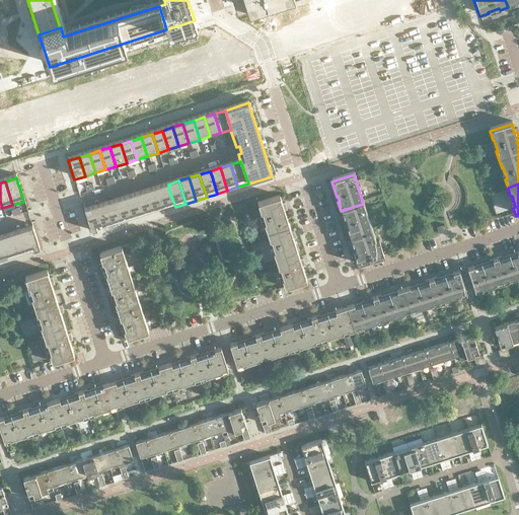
[(175,207),(169,191),(168,185),(157,188),(159,194),(165,211),(175,207)]
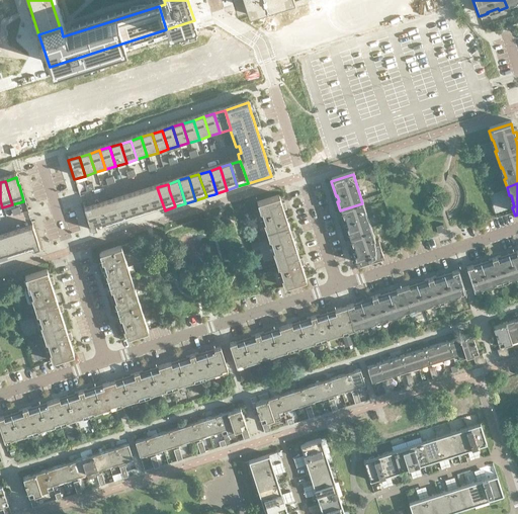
[(165,210),(159,193),(157,187),(147,190),(149,196),(154,213),(165,210)]
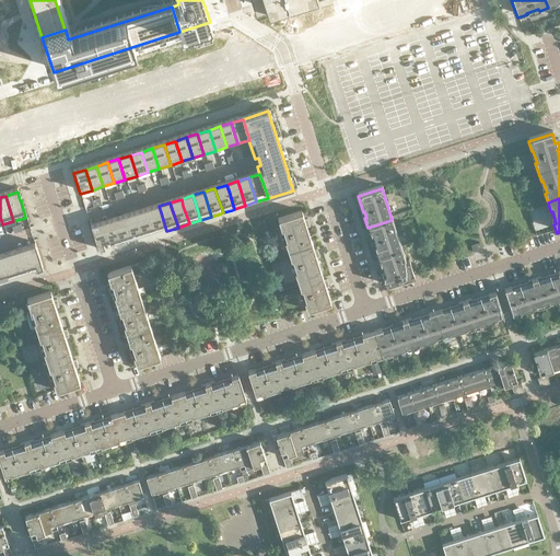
[(166,231),(161,212),(159,206),(148,210),(150,216),(155,234),(166,231)]
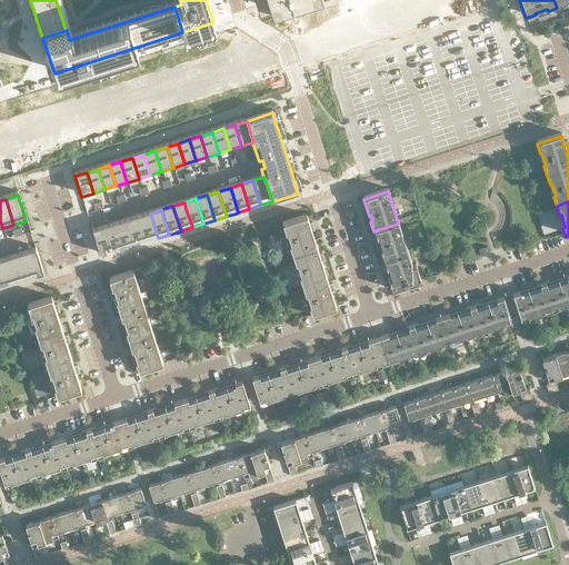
[(158,238),(152,219),(150,214),(138,217),(140,224),(147,241),(158,238)]
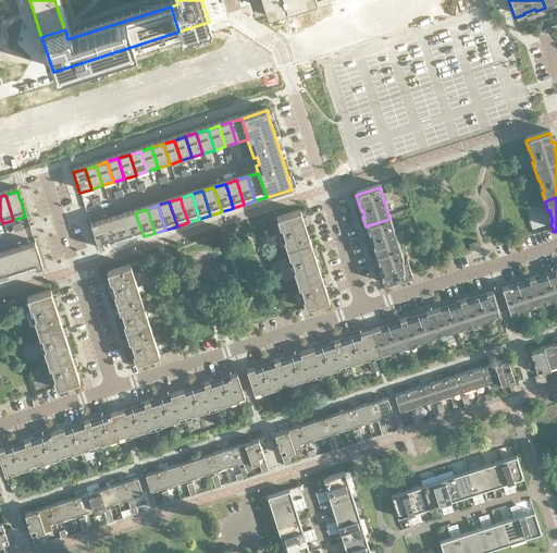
[(144,236),(137,219),(135,212),(124,216),(126,222),(132,241),(144,236)]
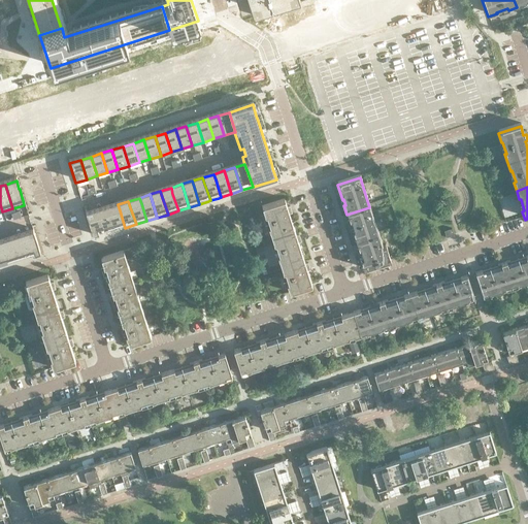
[(294,231),(290,219),(289,218),(292,217),(290,209),(287,210),(285,202),(262,209),(265,219),(266,218),(269,229),(268,229),(271,238),(294,231)]
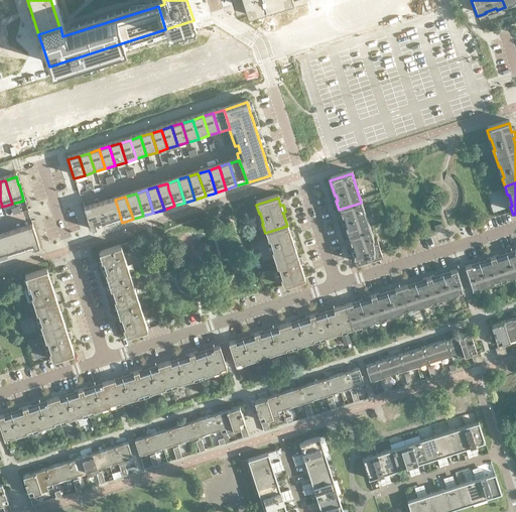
[(122,223),(117,206),(115,200),(105,203),(107,209),(112,226),(122,223)]
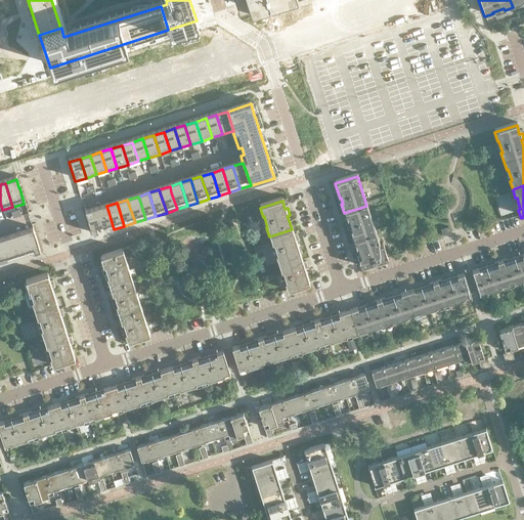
[(114,229),(108,212),(106,206),(96,210),(98,216),(103,232),(114,229)]
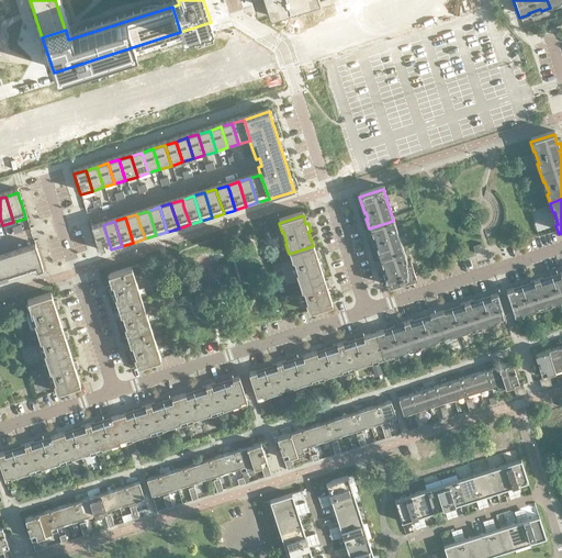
[(403,252),(396,230),(393,221),(369,229),(373,243),(375,243),(378,248),(375,248),(379,259),(403,252)]
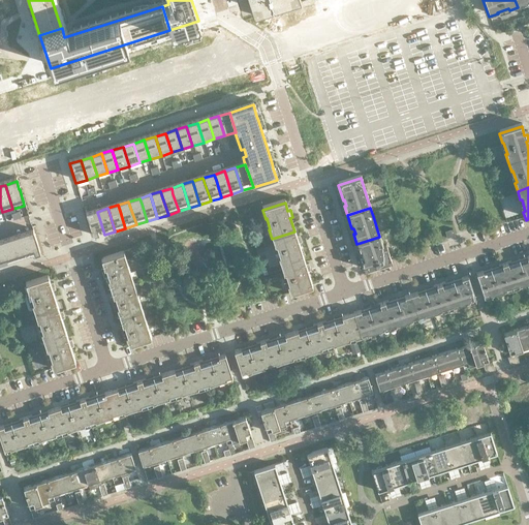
[(104,235),(99,218),(97,212),(86,215),(88,223),(90,232),(91,232),(93,239),(104,235)]
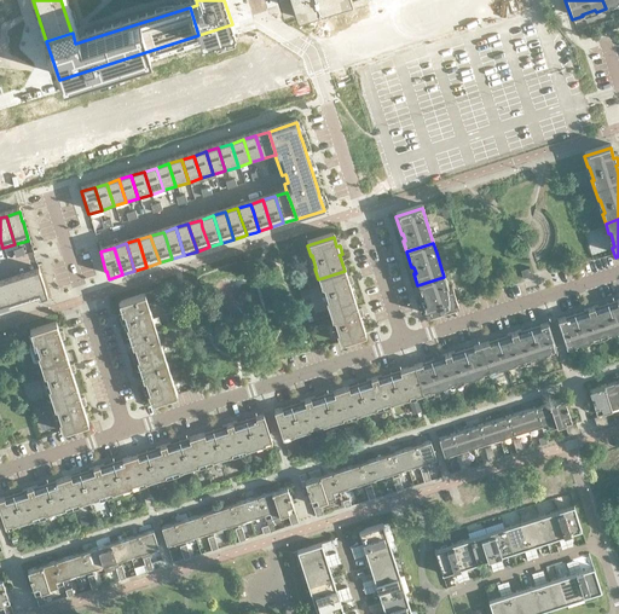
[(354,303),(350,288),(353,287),(351,279),(347,279),(345,271),(318,279),(320,290),(323,289),(327,301),(325,302),(328,312),(354,303)]
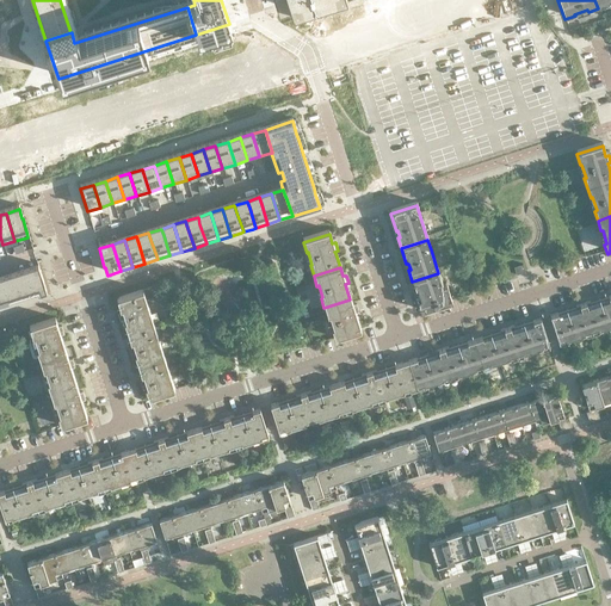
[(25,272),(28,279),(34,300),(36,298),(41,297),(47,295),(44,286),(41,278),(38,269),(25,272)]
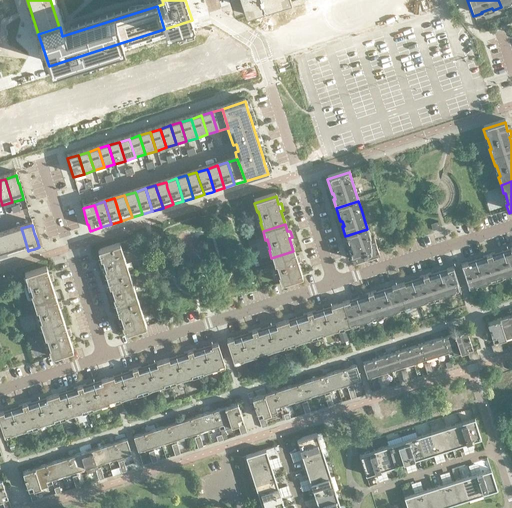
[(440,231),(438,225),(431,227),(433,233),(440,231)]
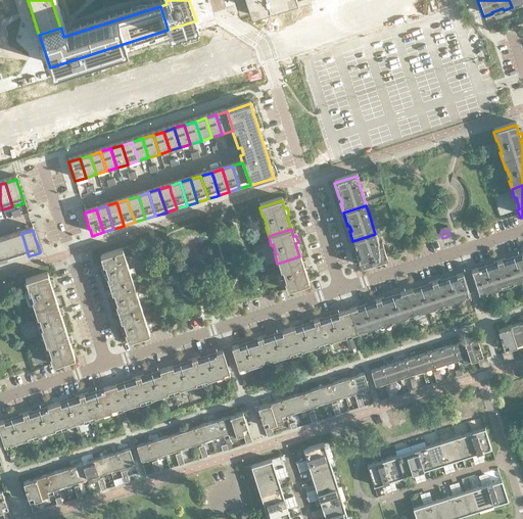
[(11,237),(12,242),(18,260),(19,260),(24,257),(29,256),(24,239),(21,233),(11,237)]
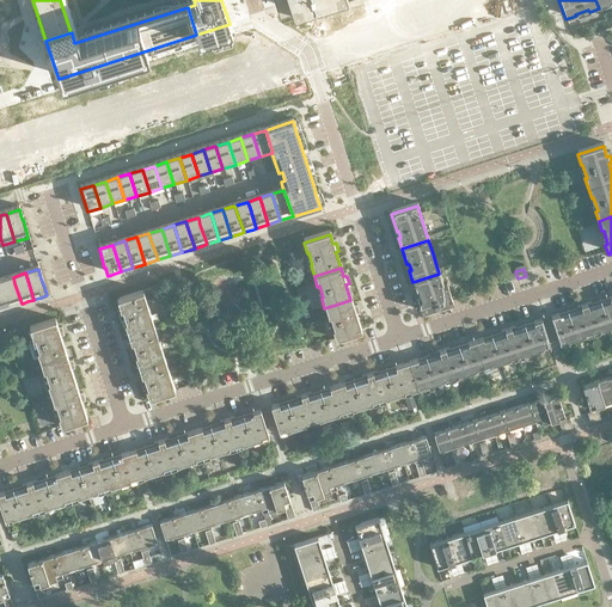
[(453,305),(447,287),(444,288),(439,274),(412,282),(417,298),(420,296),(422,304),(418,304),(422,314),(453,305)]
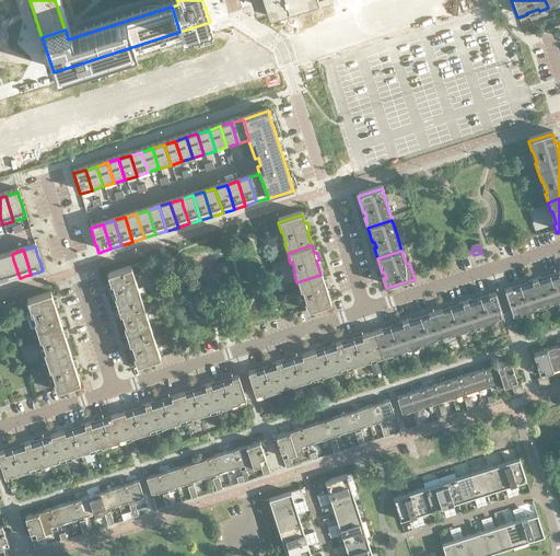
[(0,257),(2,264),(9,281),(10,281),(14,280),(20,278),(13,259),(12,254),(0,257)]
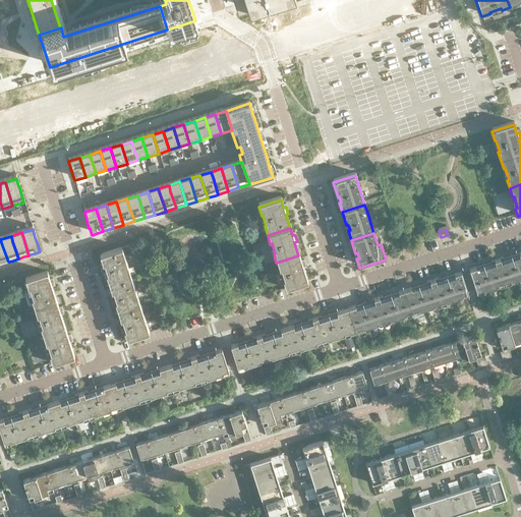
[(130,279),(124,260),(121,250),(100,257),(104,273),(106,272),(107,277),(106,277),(108,286),(130,279)]
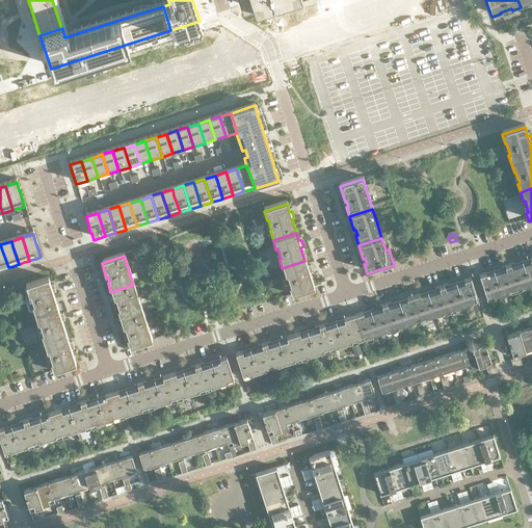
[(314,290),(310,276),(313,275),(311,268),(308,269),(304,261),(282,268),(285,278),(287,278),(290,288),(289,288),(291,297),(314,290)]
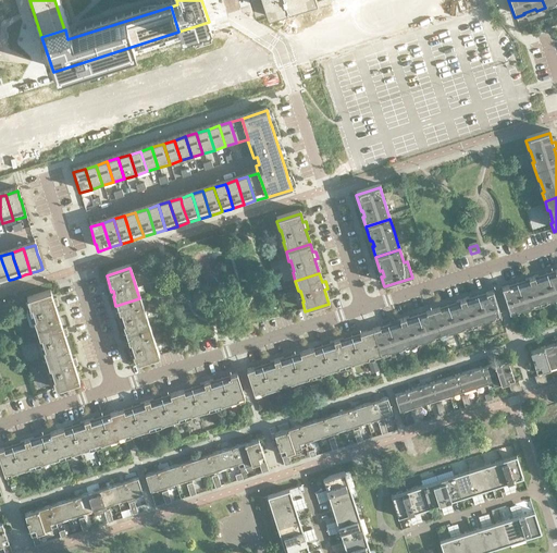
[(556,273),(555,274),(555,278),(535,284),(534,280),(528,282),(529,285),(509,292),(509,289),(502,291),(508,315),(515,312),(515,314),(533,308),(533,306),(545,303),(545,304),(556,299),(556,273)]
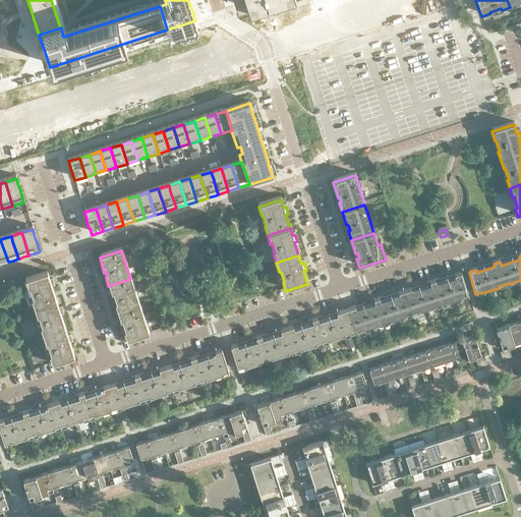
[(56,303),(53,291),(52,289),(55,288),(53,282),(50,283),(47,275),(24,282),(27,291),(30,290),(33,300),(31,301),(34,310),(56,303)]
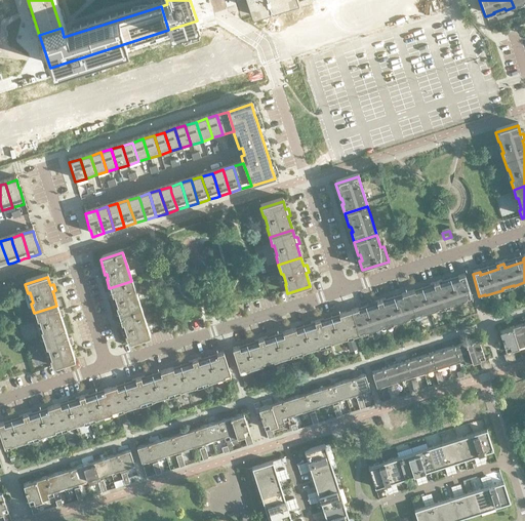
[(472,298),(466,280),(465,277),(457,279),(458,282),(440,288),(438,284),(436,285),(438,293),(443,308),(448,306),(449,308),(466,303),(466,301),(472,298)]
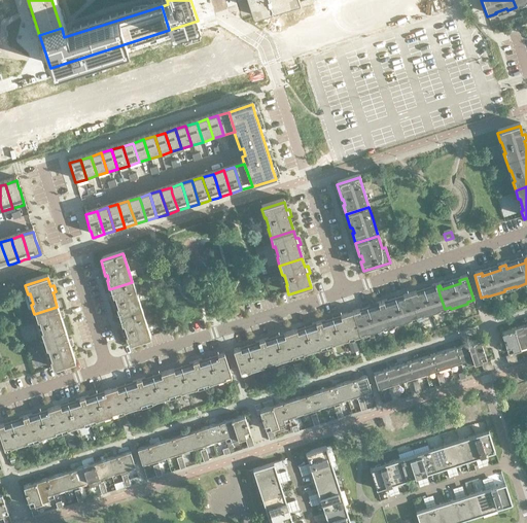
[(141,311),(132,282),(109,289),(114,304),(116,304),(117,308),(116,309),(118,318),(141,311)]
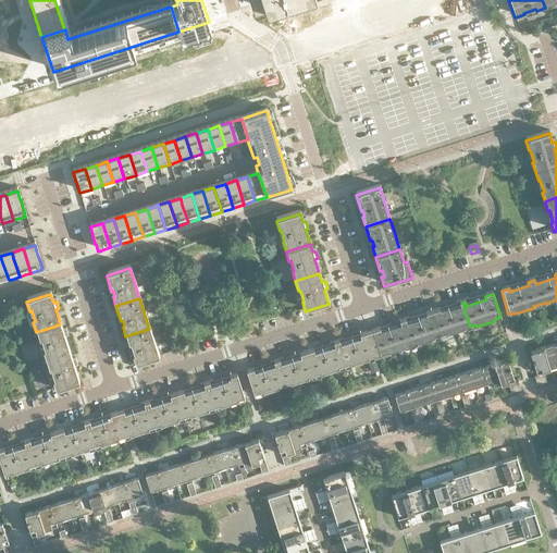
[(470,327),(465,311),(462,303),(459,304),(460,308),(441,315),(440,311),(432,314),(440,336),(446,334),(446,336),(465,330),(463,329),(470,327)]
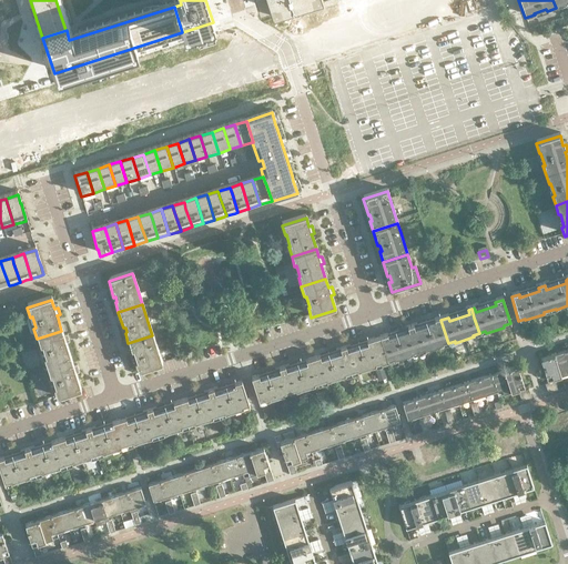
[(448,343),(440,320),(434,322),(435,325),(414,332),(413,328),(411,329),(418,353),(424,351),(425,353),(443,346),(443,345),(448,343)]
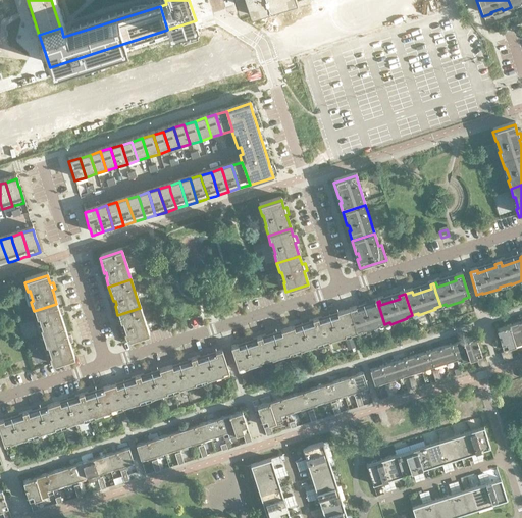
[(384,324),(377,302),(374,303),(375,306),(357,312),(356,309),(346,312),(336,315),(337,318),(322,323),(321,319),(315,321),(322,344),(327,343),(328,344),(346,339),(345,337),(351,334),(351,337),(354,335),(356,334),(356,333),(357,332),(361,331),(362,332),(379,327),(378,326),(384,324)]
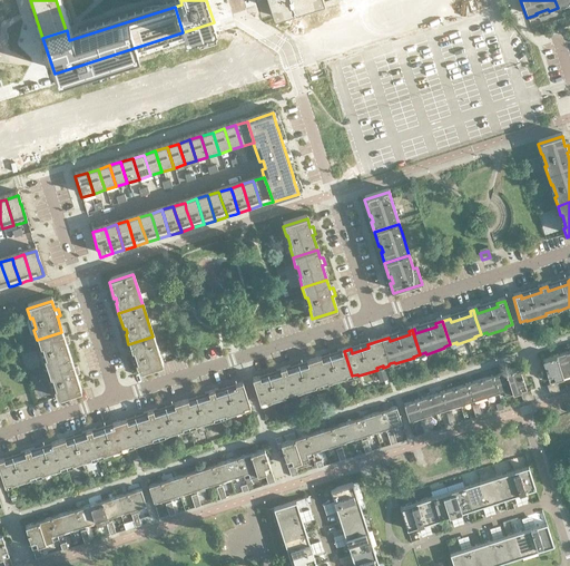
[(71,362),(67,348),(70,347),(68,339),(65,340),(61,332),(37,340),(40,349),(42,349),(46,360),(43,361),(47,370),(71,362)]
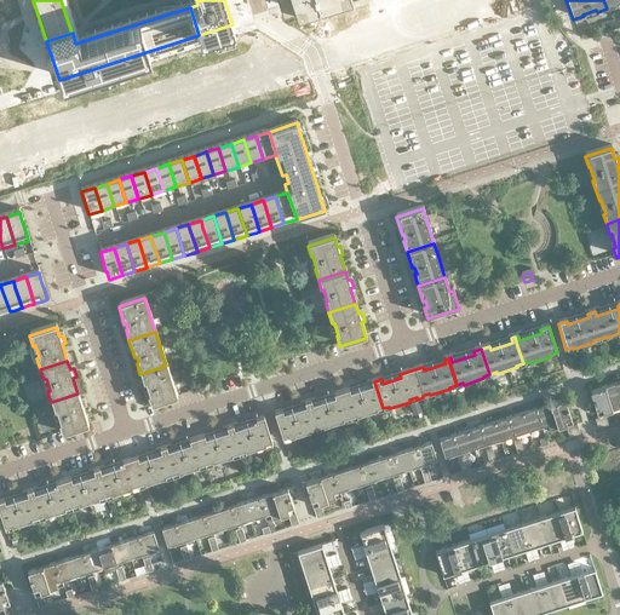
[(177,398),(166,366),(139,374),(145,391),(147,390),(149,396),(147,396),(150,407),(177,398)]
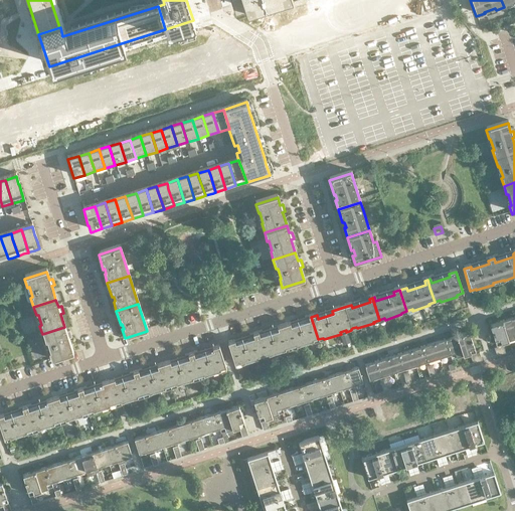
[(318,339),(311,317),(305,319),(306,323),(291,328),(290,325),(284,327),(290,348),(296,346),(296,348),(313,342),(313,341),(318,339)]
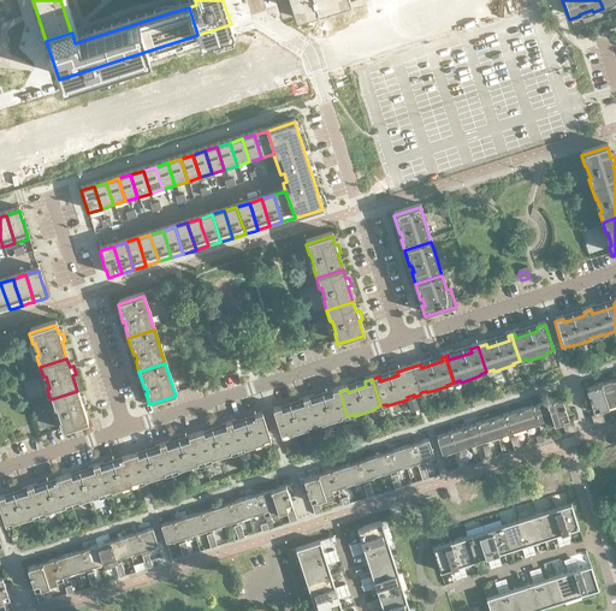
[(615,389),(614,383),(586,392),(588,398),(585,399),(587,408),(591,407),(593,415),(615,408),(615,389)]
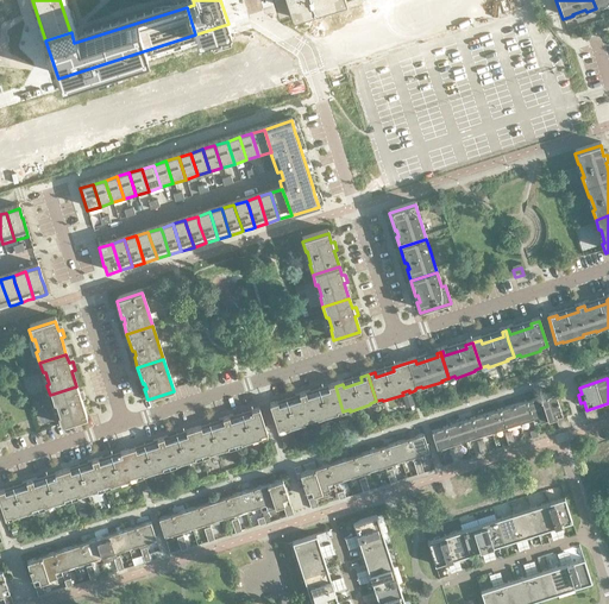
[(87,420),(81,403),(85,402),(83,395),(80,396),(76,387),(50,395),(54,406),(55,404),(60,417),(57,417),(61,428),(87,420)]
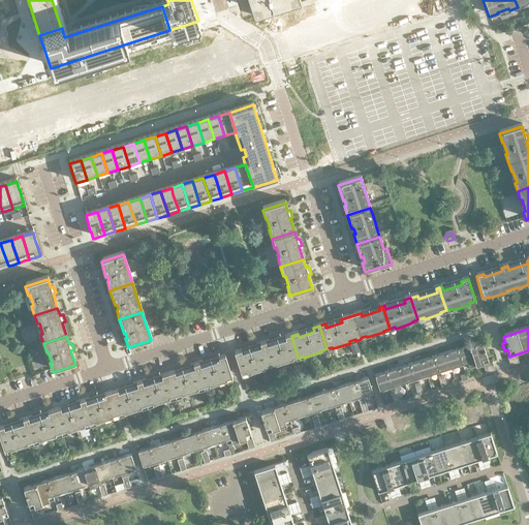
[(298,358),(291,336),(284,338),(285,341),(270,346),(269,342),(262,344),(270,367),(275,365),(276,367),(293,361),(292,360),(298,358)]
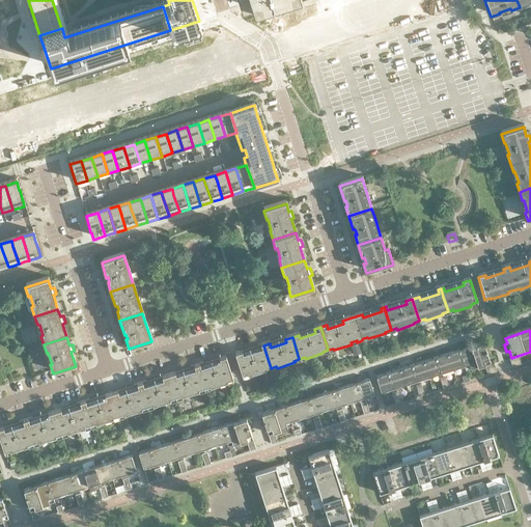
[(490,365),(487,358),(491,357),(488,350),(485,351),(483,344),(459,353),(465,368),(464,368),(466,372),(490,365)]
